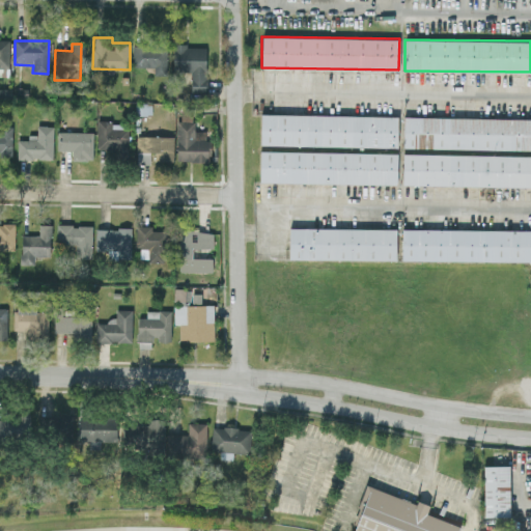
[(133,44),(133,66),(155,66),(154,75),(166,75),(166,44),(133,44)]
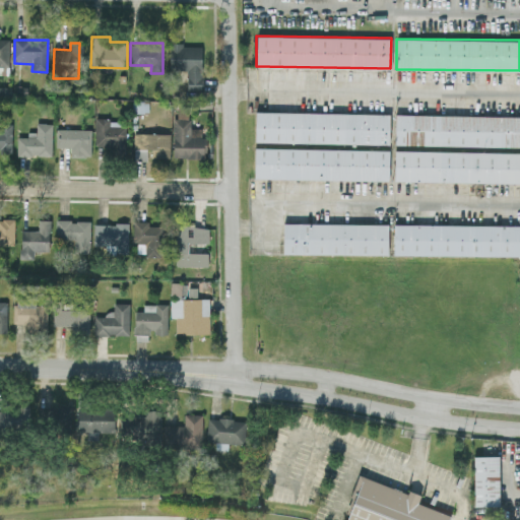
[(203,90),(202,44),(170,45),(170,70),(186,70),(187,90),(203,90)]
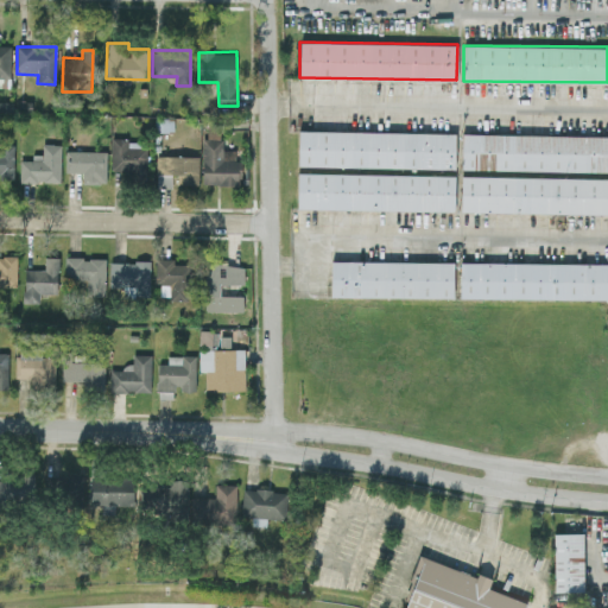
[(298,165),(454,168),(455,132),(298,130),(298,165)]
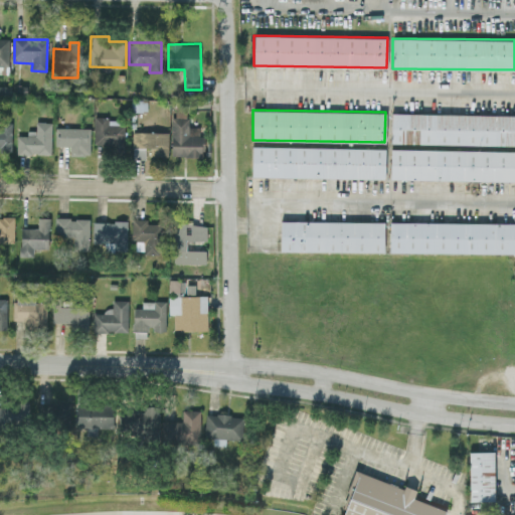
[(514,145),(514,115),(391,114),(390,144),(514,145)]
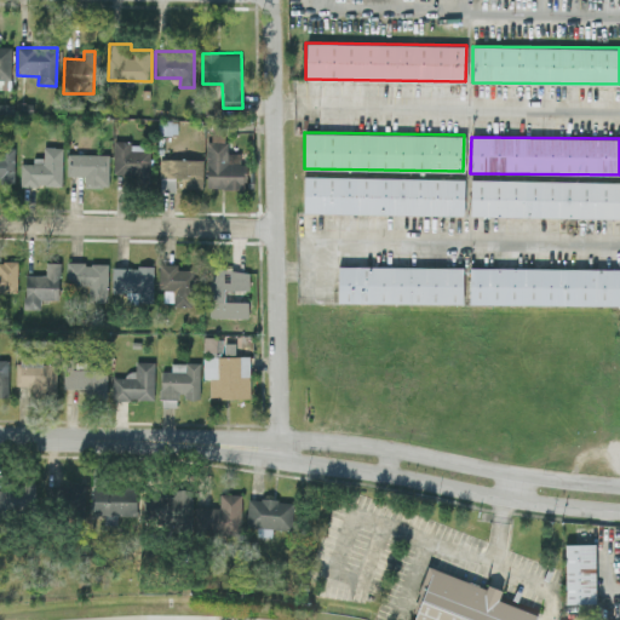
[(113,174),(149,176),(150,151),(130,150),(130,141),(114,139),(113,174)]
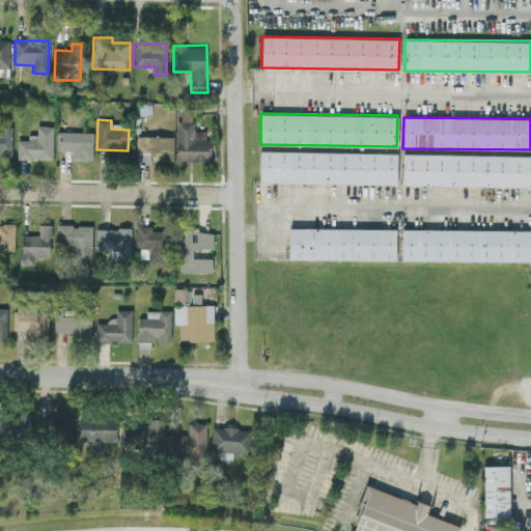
[(208,162),(208,139),(205,139),(205,131),(194,131),(194,120),(177,120),(175,161),(208,162)]
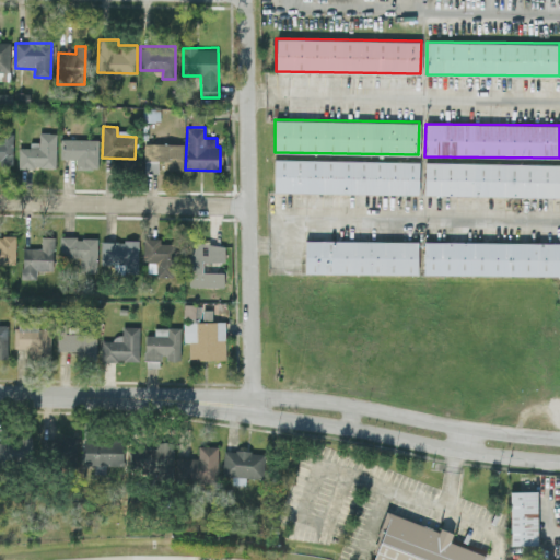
[(13,133),(0,132),(0,162),(12,162),(13,133)]
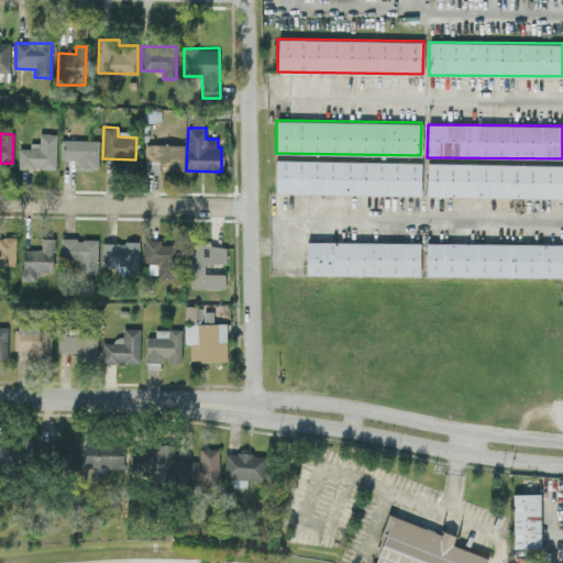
[(19,147),(18,168),(55,168),(56,133),(40,133),(40,143),(30,142),(30,148),(19,147)]
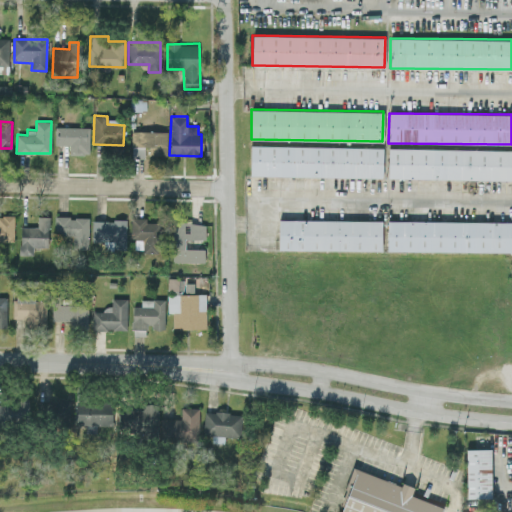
[(55,144),(69,144),(69,154),(89,154),(89,127),(55,126),(55,144)]
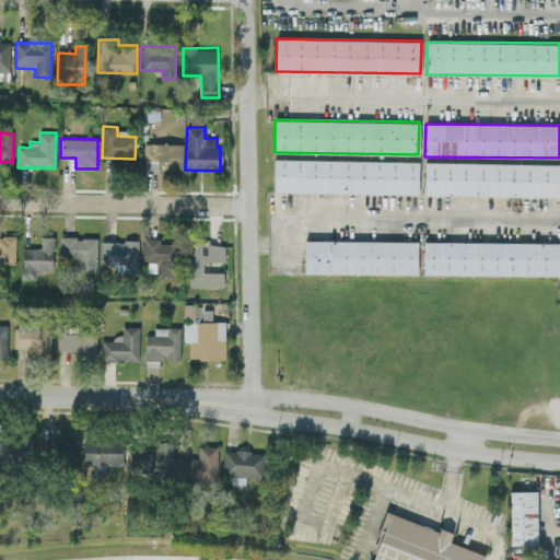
[(182,170),(183,143),(144,142),(143,173),(158,173),(158,161),(166,161),(166,170),(182,170)]
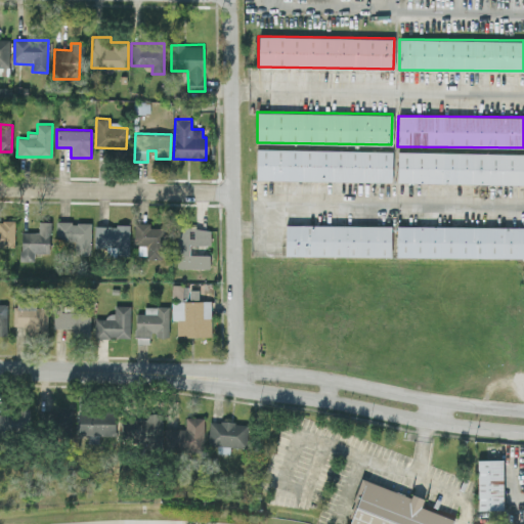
[(391,181),(392,150),(256,148),(256,179),(391,181)]
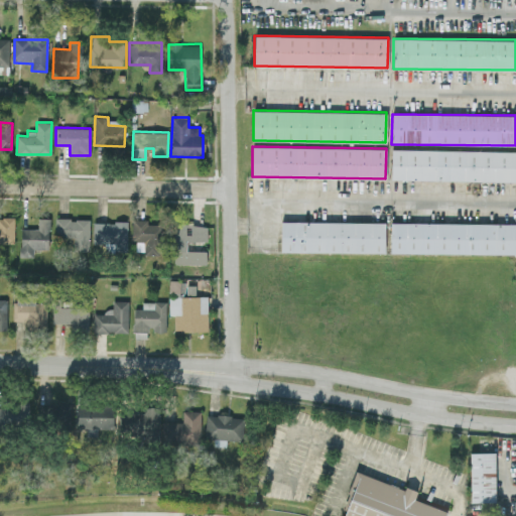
[(515,150),(391,149),(391,179),(515,181),(515,150)]
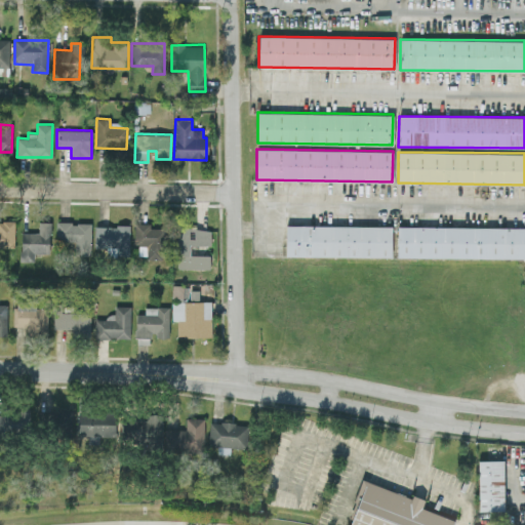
[(14,221),(0,220),(0,247),(14,248),(14,221)]
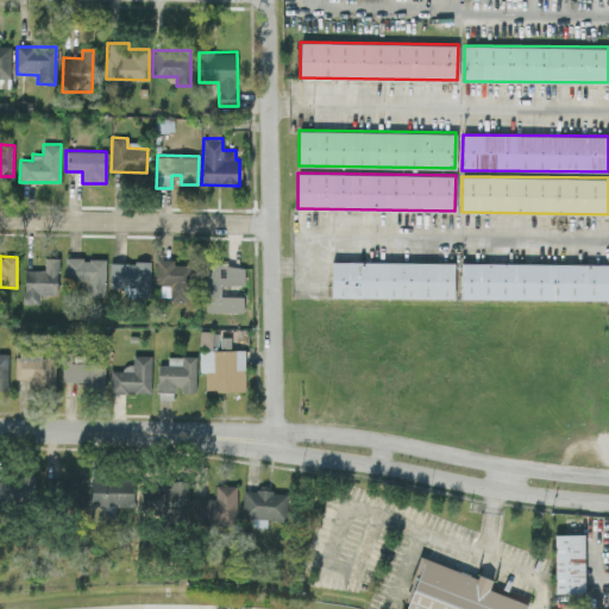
[(106,258),(64,257),(63,280),(87,281),(86,295),(105,296),(106,258)]
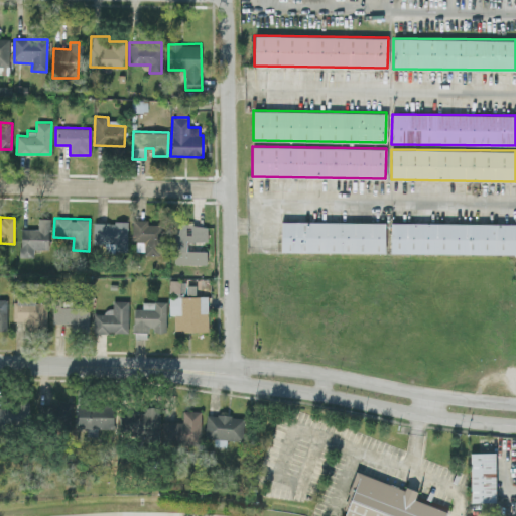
[(132,241),(145,242),(144,253),(157,253),(158,224),(147,224),(147,220),(132,219),(132,241)]
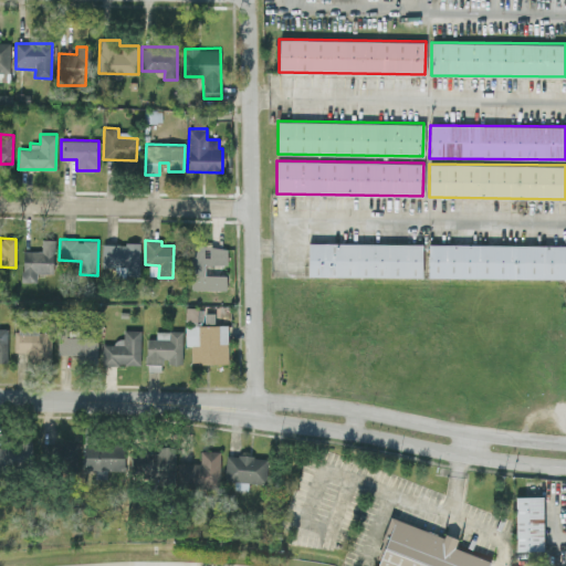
[(307,276),(421,278),(422,243),(308,242),(307,276)]
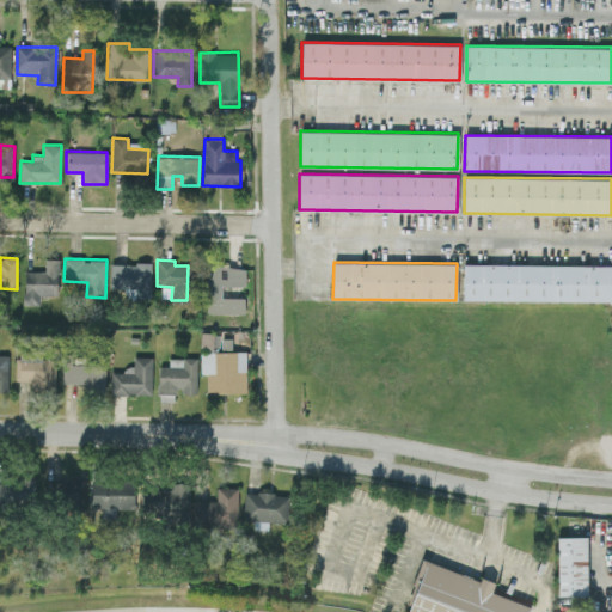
[(57,295),(57,264),(24,263),(23,304),(40,305),(40,295),(57,295)]
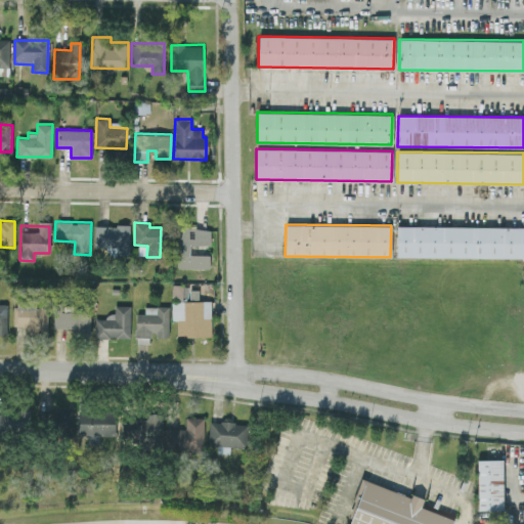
[(128,225),(94,225),(94,247),(118,247),(118,254),(128,254),(128,225)]
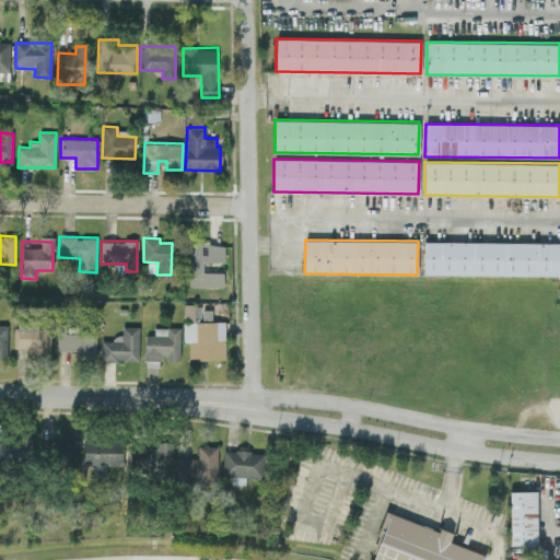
[(559,242),(423,241),(423,275),(559,276),(559,242)]
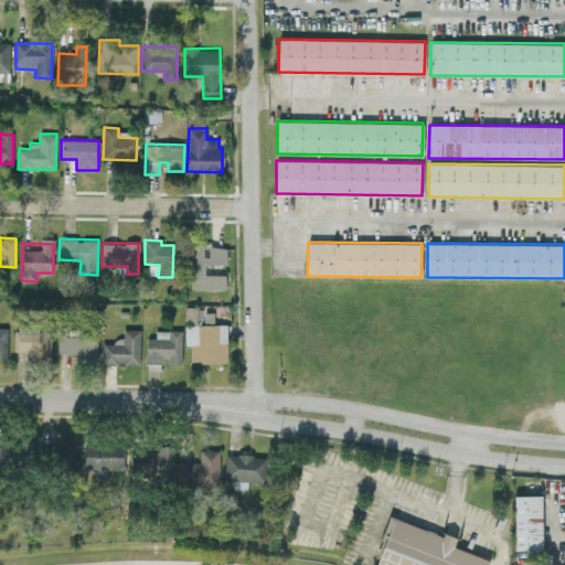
[(226,264),(226,245),(191,245),(191,289),(225,289),(225,274),(204,274),(204,264),(226,264)]
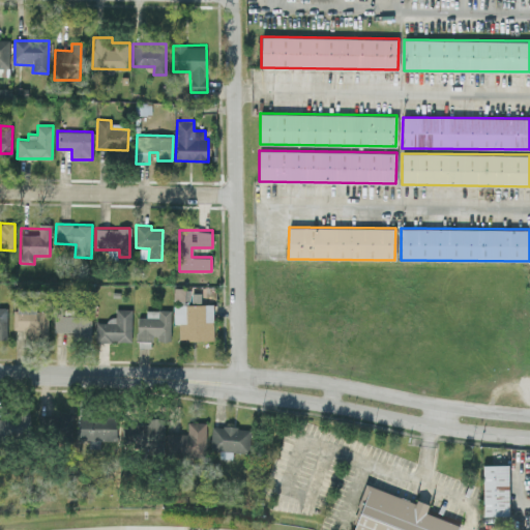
[(213,304),(201,304),(200,292),(174,292),(174,324),(178,324),(179,340),(213,340),(213,304)]
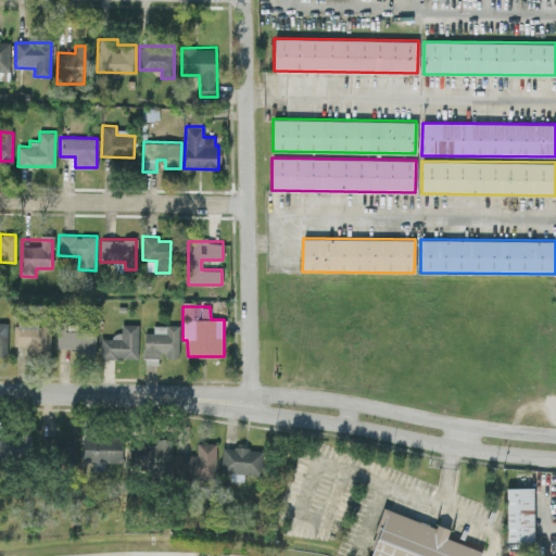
[(14,345),(28,345),(28,353),(50,354),(50,324),(14,323),(14,345)]
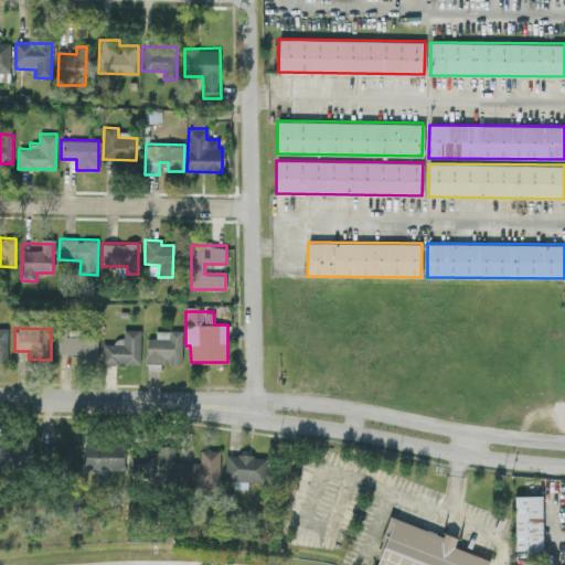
[(102,364),(139,364),(140,329),(123,329),(123,338),(114,338),(114,344),(103,343),(102,364)]
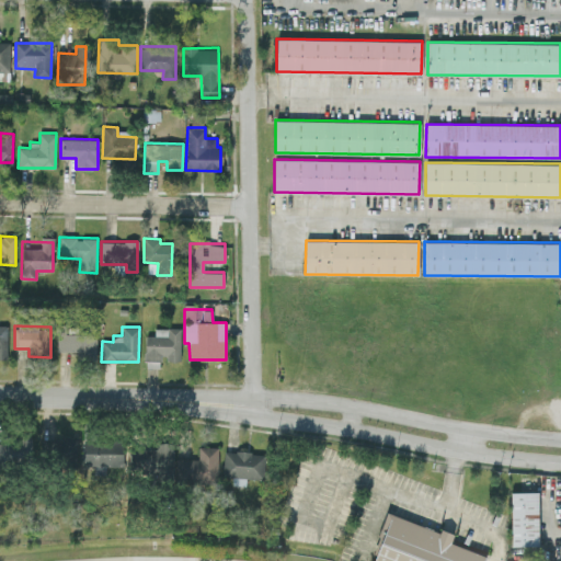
[(180,329),(155,328),(155,335),(145,335),(145,368),(162,368),(162,361),(180,361),(180,329)]
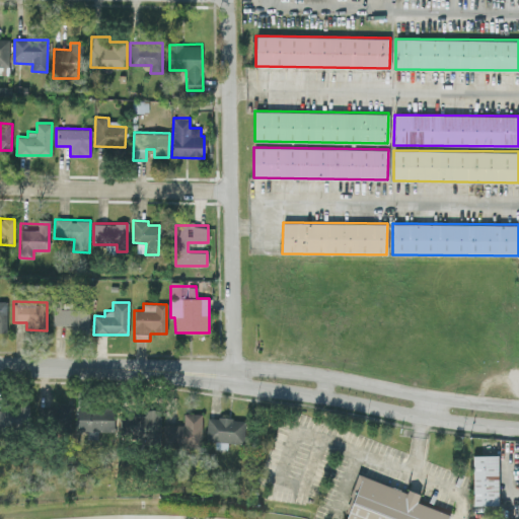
[(89,307),(53,306),(53,324),(70,325),(70,332),(88,334),(89,307)]
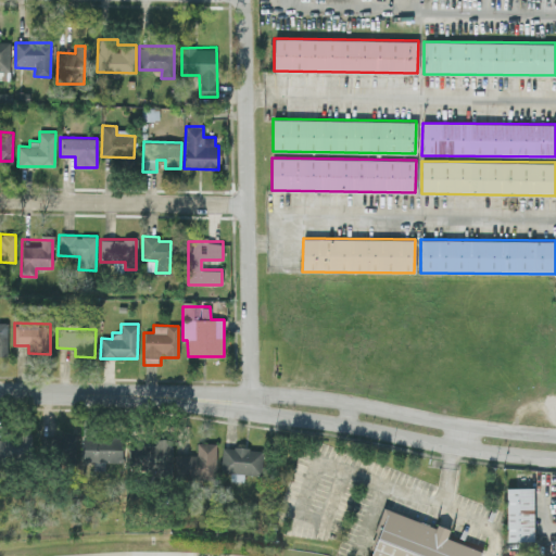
[(40,451),(62,452),(62,460),(75,462),(75,436),(41,434),(40,451)]
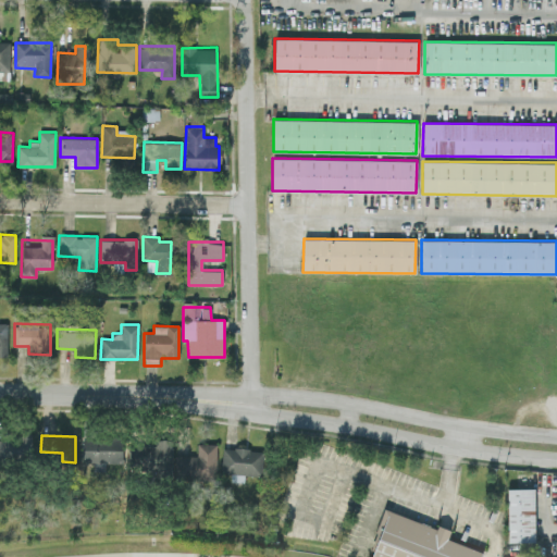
[(82,461),(121,462),(122,437),(83,436),(82,461)]
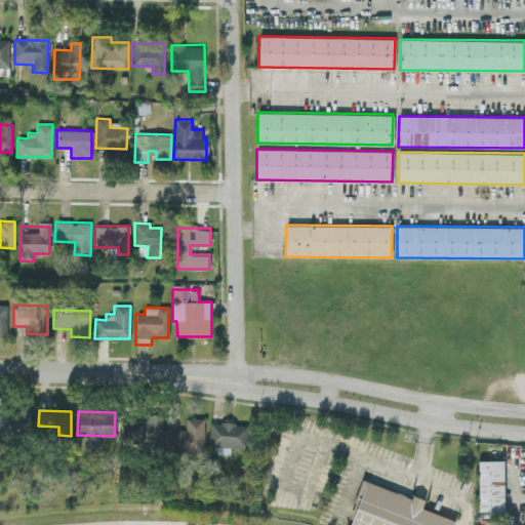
[(0,412),(0,432),(29,432),(29,412),(0,412)]
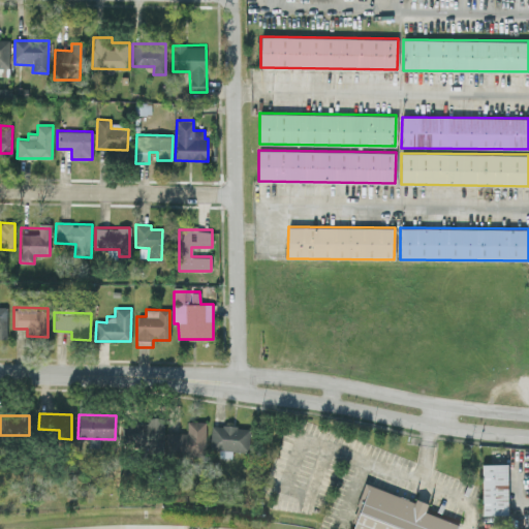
[(123,445),(149,445),(149,453),(164,453),(163,416),(147,417),(147,421),(123,422),(123,445)]
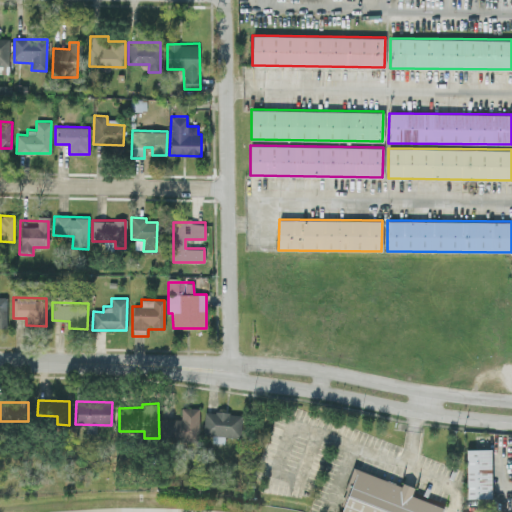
[(199,408),(181,407),(180,419),(162,418),(161,439),(198,441),(199,408)]
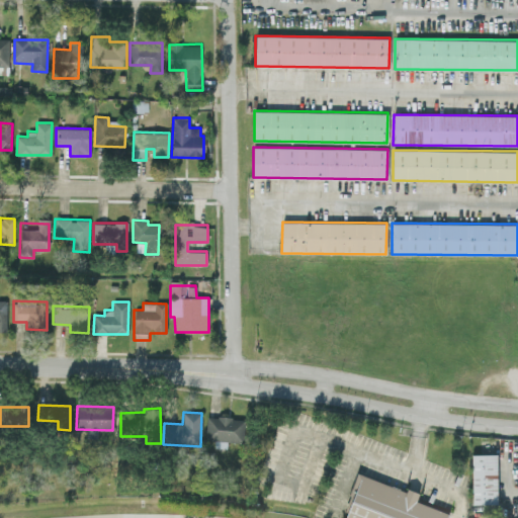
[(245,418),(206,416),(205,440),(214,440),(213,448),(227,448),(227,441),(244,442),(245,418)]
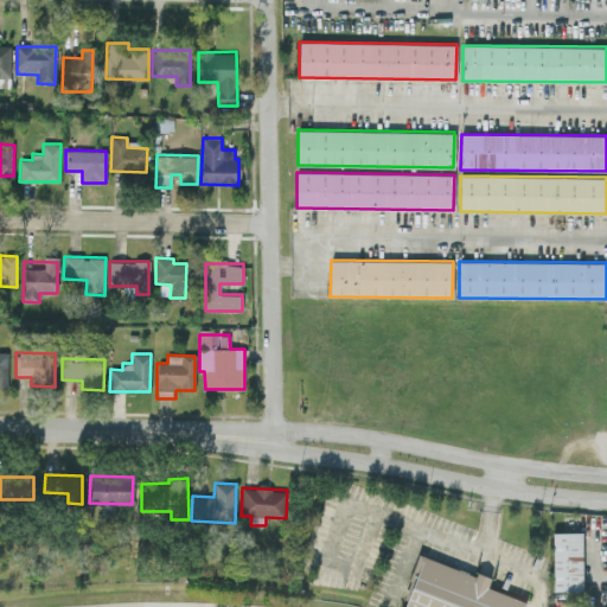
[(553,590),(582,589),(581,531),(551,531),(553,590)]
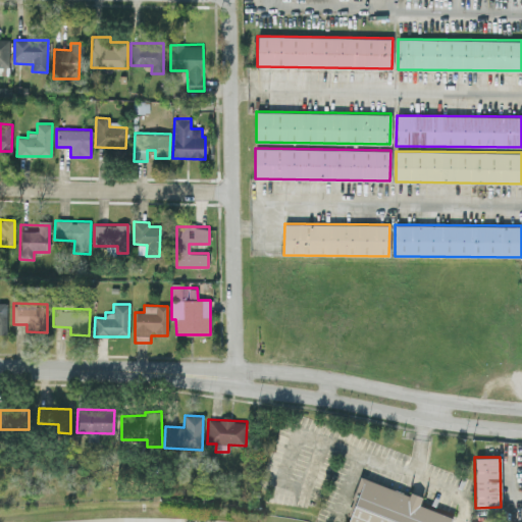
[(448,521),(451,516),(418,505),(421,496),(410,491),(409,493),(360,476),(345,519),(352,521),(448,521)]
